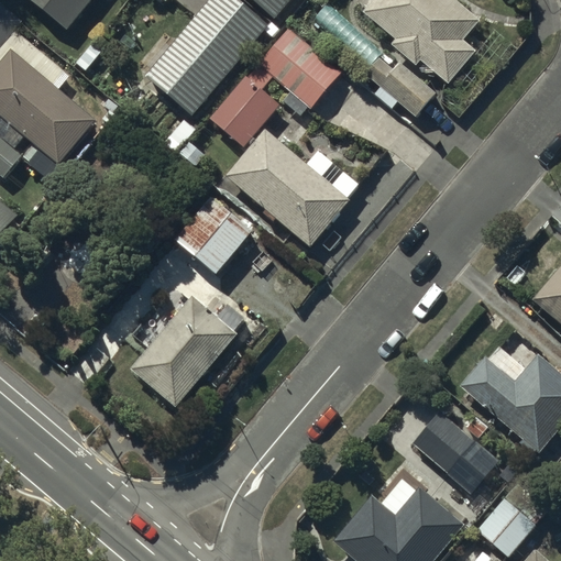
[(31,0),(67,29),(90,0),(31,0)]
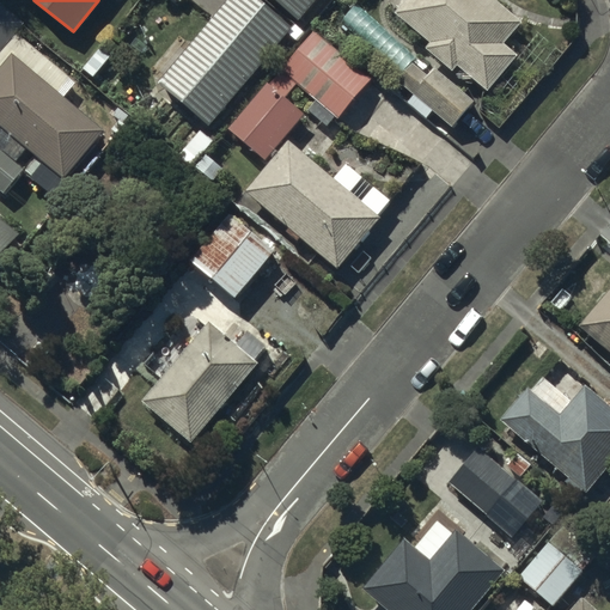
[(291,26),(258,0),(226,0),(159,84),(211,126),(291,26)]
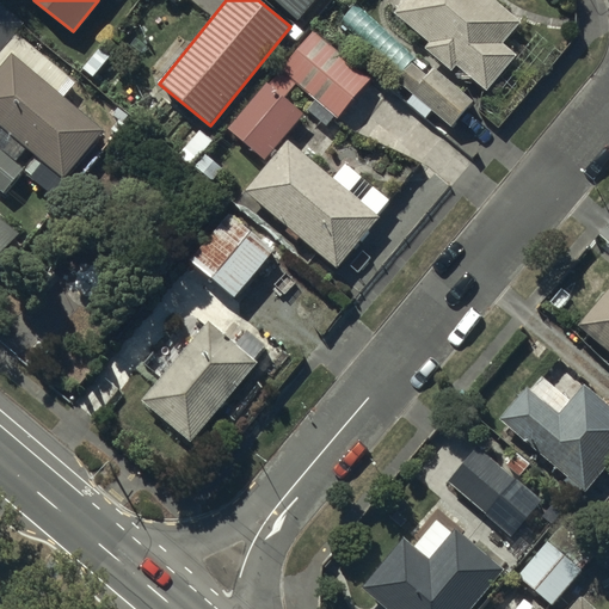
[(274,0),(297,19),(312,0),(274,0)]
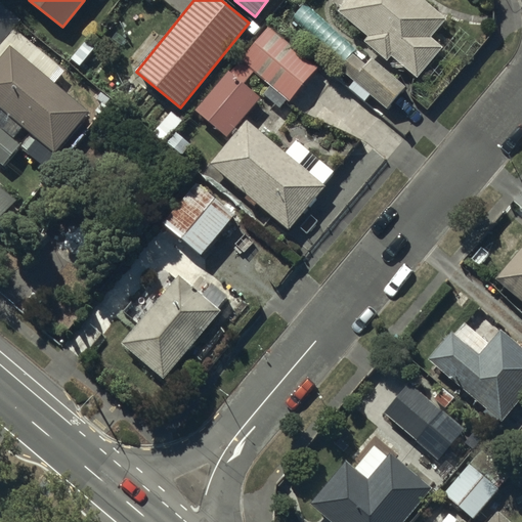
[(346,0),(338,10),(367,36),(363,41),(387,61),(391,56),(417,78),(442,48),(431,37),(446,19),(423,0),(346,0)]
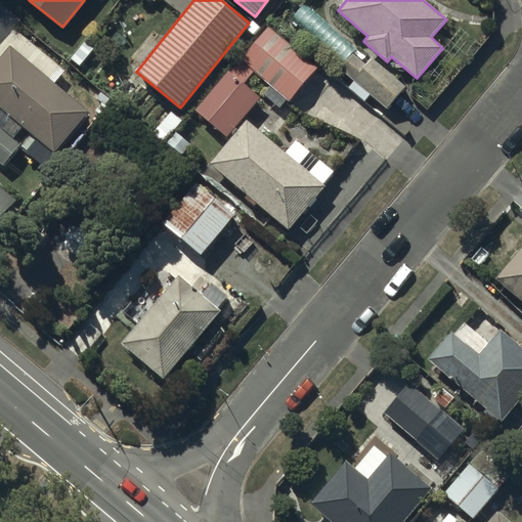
[(0,43),(19,19),(0,3),(0,43)]
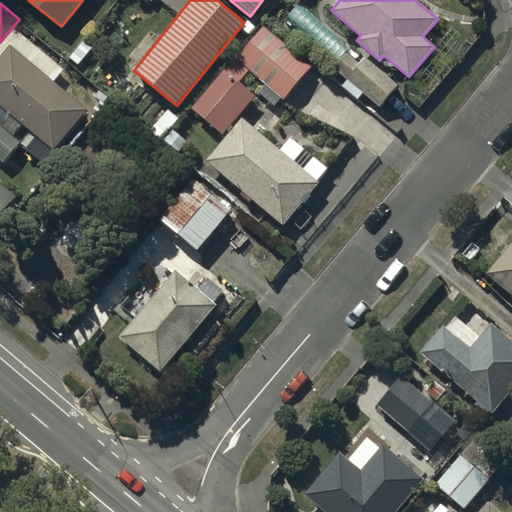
[(311,66),(263,26),(226,71),(223,68),(190,108),(222,135),(257,91),(274,105),(280,98),(282,100),(311,66)]
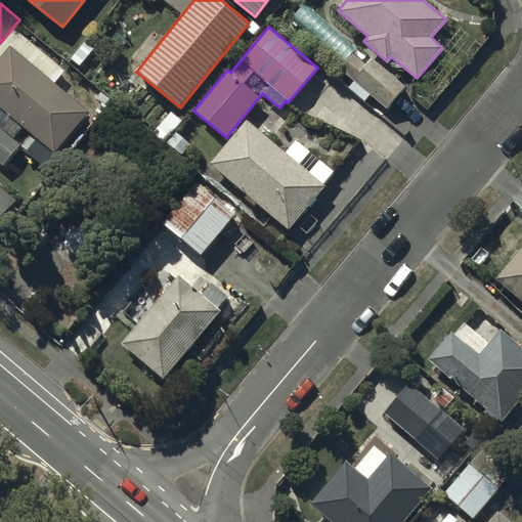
[(88,113),(40,72),(50,59),(29,41),(18,53),(9,45),(0,55),(0,118),(10,126),(15,121),(31,134),(22,145),(31,154),(40,141),(53,154),(88,113)]
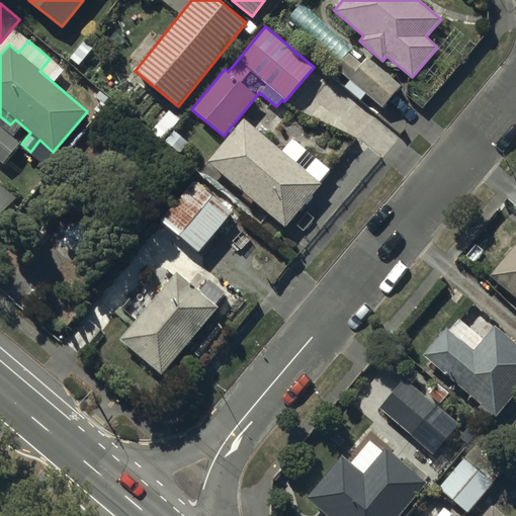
[(366,92),(382,106),(401,85),(367,56),(360,64),(348,53),(336,68),(349,79),(343,86),(359,100),(366,92)]
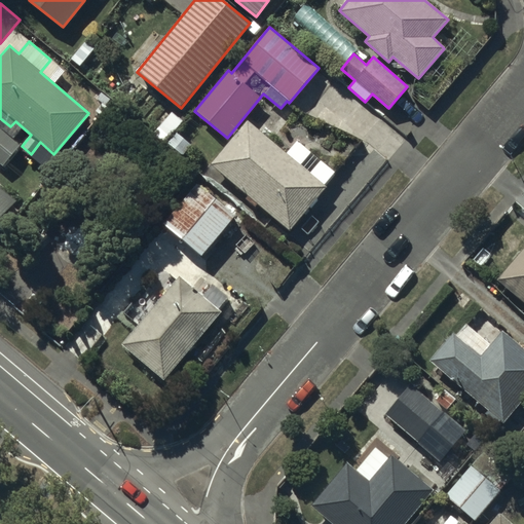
[(286,153),(248,121),(211,164),(248,195),(245,199),(255,208),(258,204),(290,230),(326,187),(324,185),(335,173),(297,141),(286,153)]
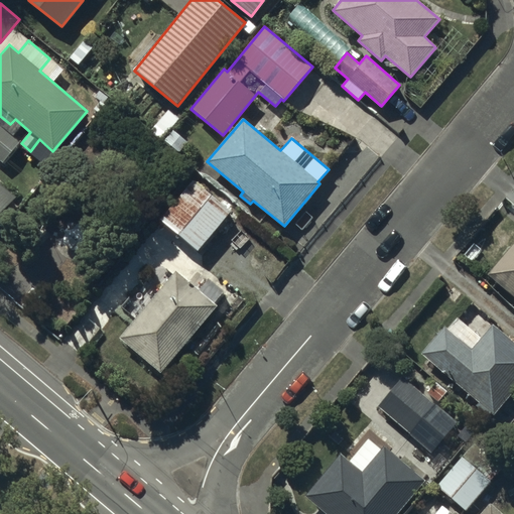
[(0,160),(3,163),(20,142),(0,126),(0,160)]
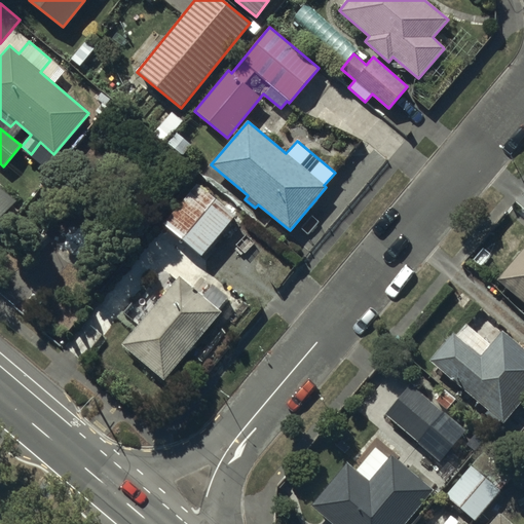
[(197,182),(163,223),(203,256),(237,215),(197,182)]
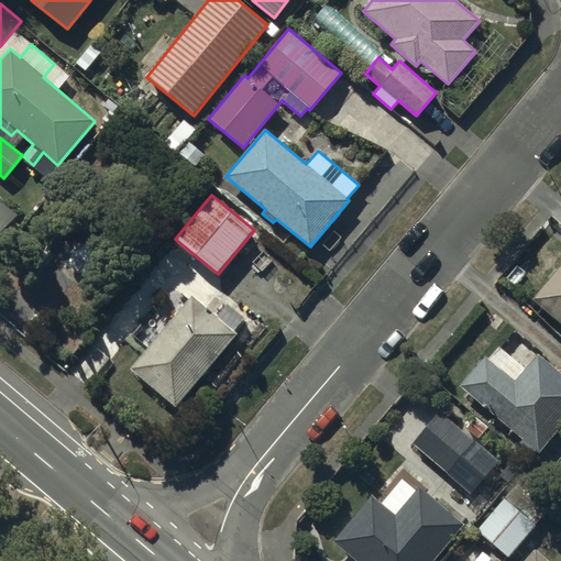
[(0,239),(20,215),(0,199),(0,239)]
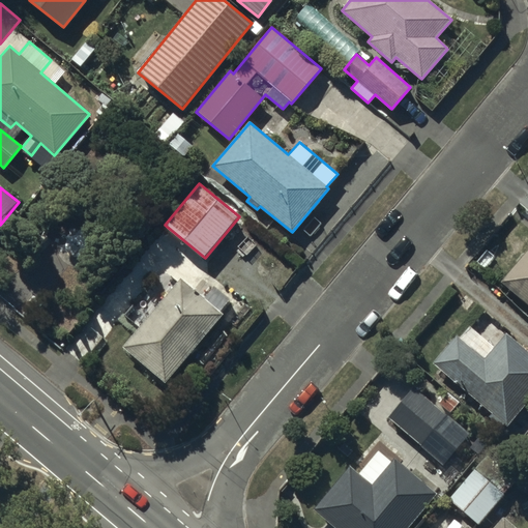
[(72,256),(74,256),(75,256),(76,256),(77,256),(78,256),(79,255),(80,255),(81,255),(82,254),(83,253),(84,253),(84,252),(85,251),(86,250),(86,248),(87,248),(87,247),(87,246),(88,245),(88,244),(88,242),(88,241),(87,240),(87,239),(87,238),(86,238),(86,237),(85,236),(85,235),(84,234),(83,234),(82,233),(81,232),(80,232),(79,232),(78,231),(77,231),(76,231),(75,231),(74,231),(72,231),(71,232),(70,232),(69,232),(68,233),(67,234),(66,235),(65,236),(65,237),(64,237),(64,238),(63,239),(63,240),(63,241),(63,242),(63,243),(63,245),(63,247),(64,247),(64,248),(65,250),(65,251),(66,252),(67,253),(68,254),(69,255),(70,255),(71,255),(72,256)]
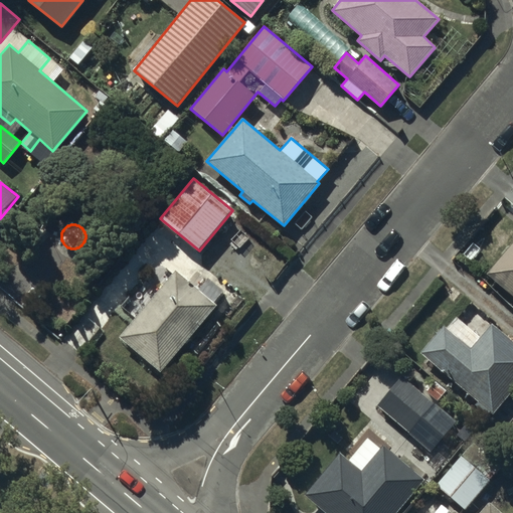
[(512,240),(486,272),(512,295),(512,240)]
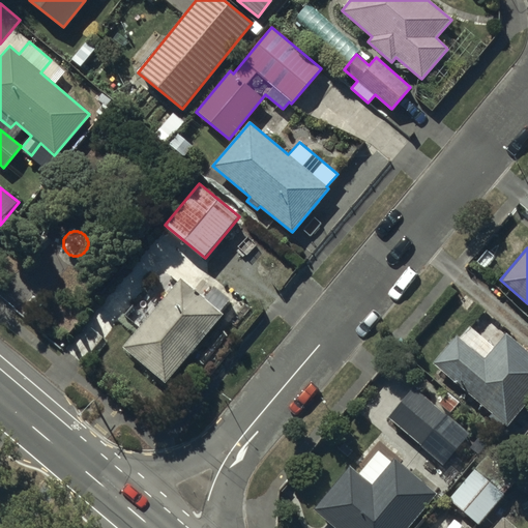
[(165,270),(125,315),(139,327),(122,347),(166,383),(224,314),(221,312),(230,300),(215,287),(205,298),(180,276),(177,281),(165,270)]
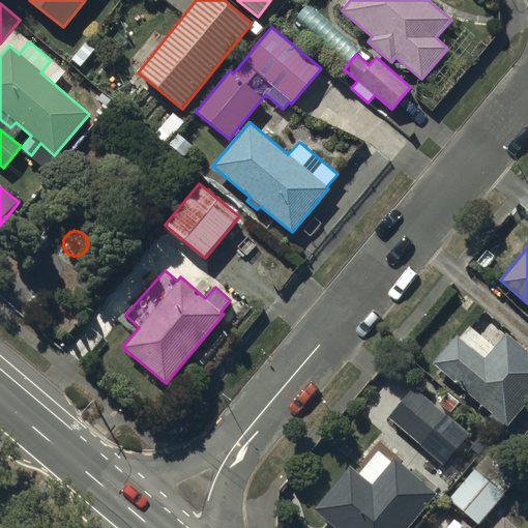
[(432,362),(492,413),(488,417),(501,428),(504,423),(508,427),(527,402),(527,351),(506,333),(495,348),(469,326),(460,336),(456,333),(432,362)]
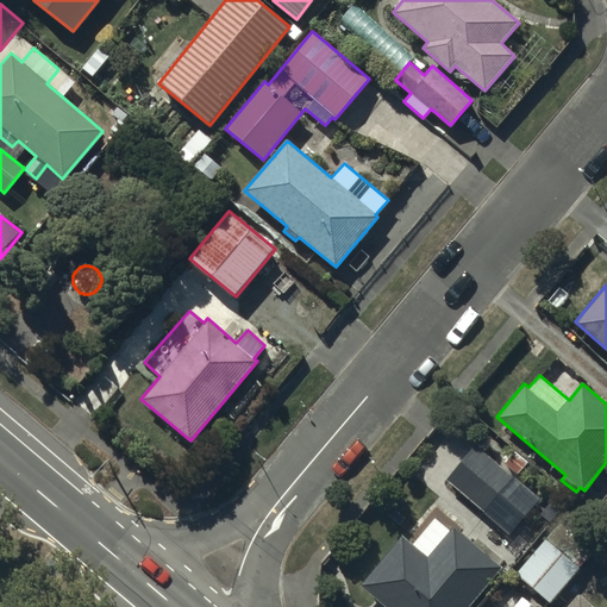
[(475,446),(446,481),(483,512),(512,476),(475,446)]
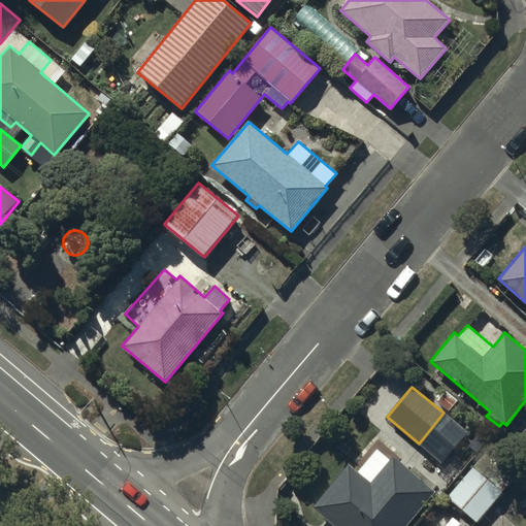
[(359,472),(348,463),(311,507),(334,525),(403,525),(433,490),(392,457),(389,459),(377,450),(359,472)]
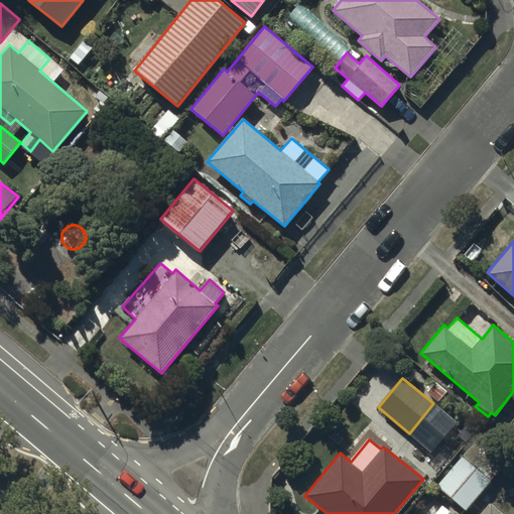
[(461,456),(435,484),(467,512),(492,483),(461,456)]
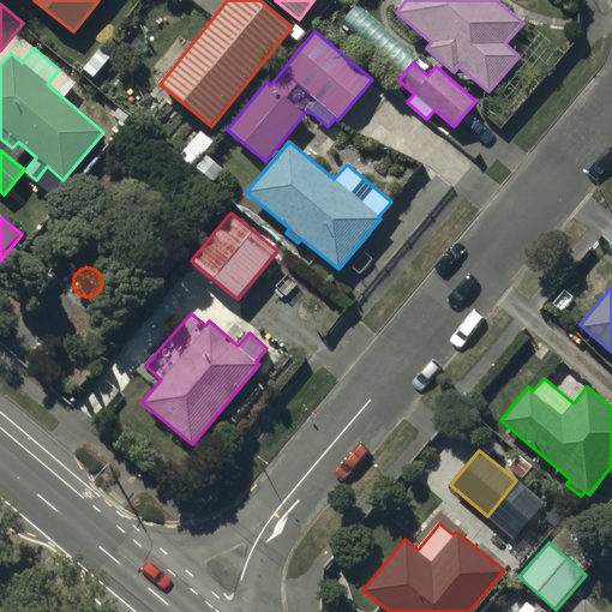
[(599,611),(582,598),(569,611),(544,611),(541,610),(539,611),(599,611)]
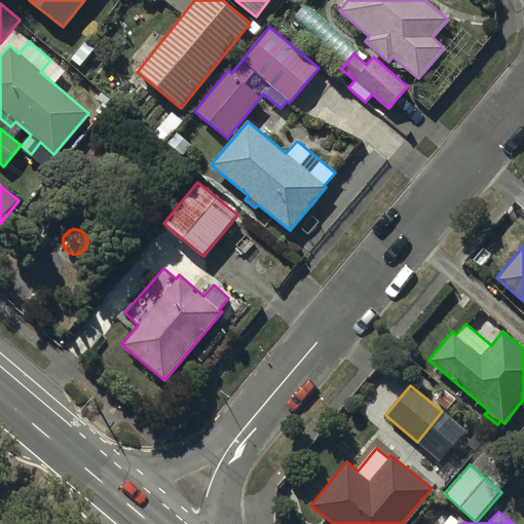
All buildings are outlined.
